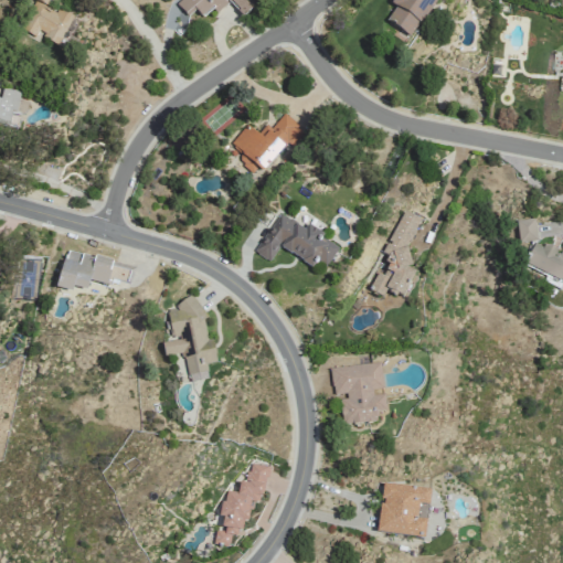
[(30,0),(28,6),(39,11),(28,30),(38,34),(40,30),(60,42),(67,29),(74,32),(82,18),(56,3),(57,0),(30,0)]
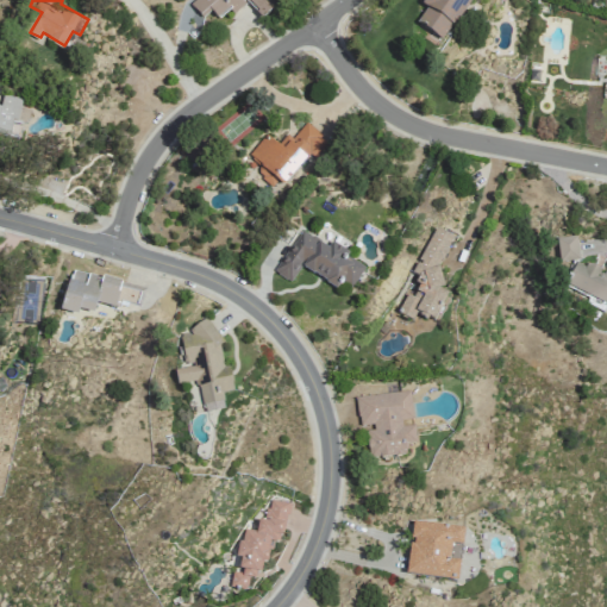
[(192,0),(204,16),(213,8),(219,16),(231,6),(235,11),(249,0),(251,0),(262,16),(279,2),(276,0),(192,0)]
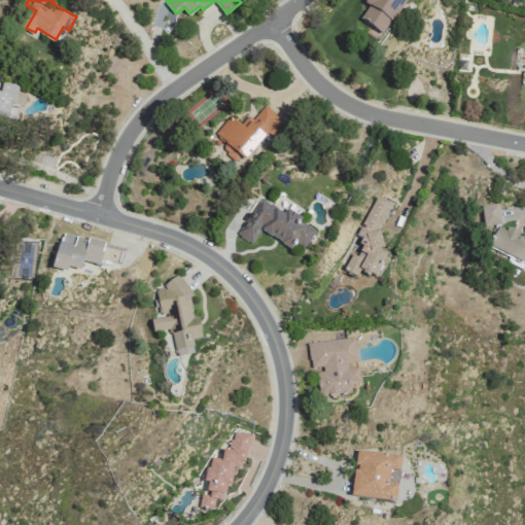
[(373,0),(371,4),(372,4),(362,19),(386,34),(408,0),(373,0)]
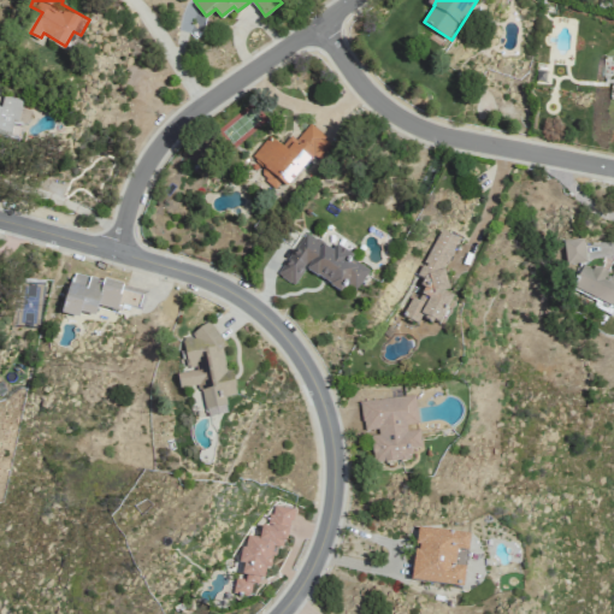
[(0,136),(12,139),(16,119),(19,119),(24,99),(3,94),(1,99),(0,99),(0,136)]
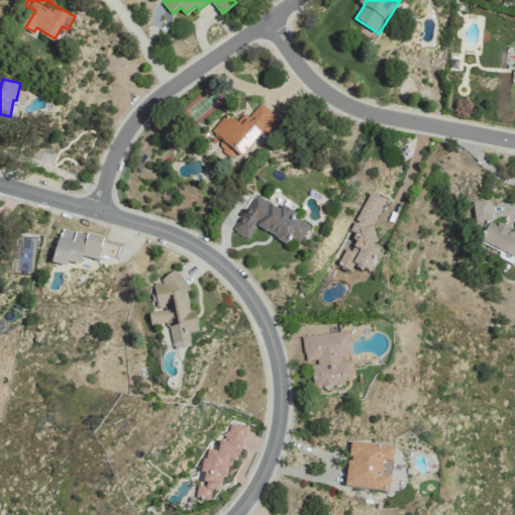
[(227,112),(212,129),(222,138),(219,142),(238,159),(264,129),(269,133),(281,119),(261,102),(249,116),(244,112),(237,120),(227,112)]
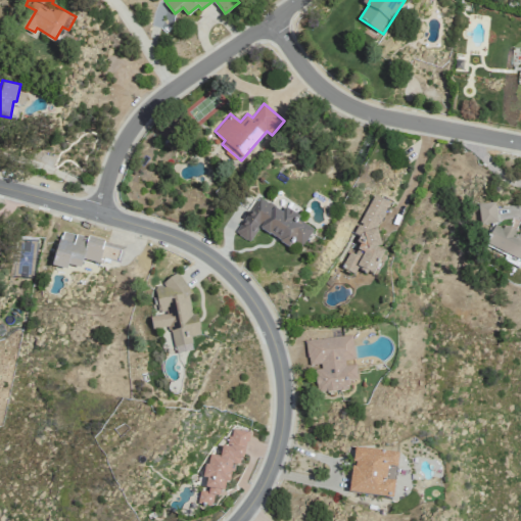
[(393,203),(375,194),(356,231),(365,235),(356,252),(352,250),(344,267),(356,273),(359,267),(374,275),(386,250),(373,243),(393,203)]
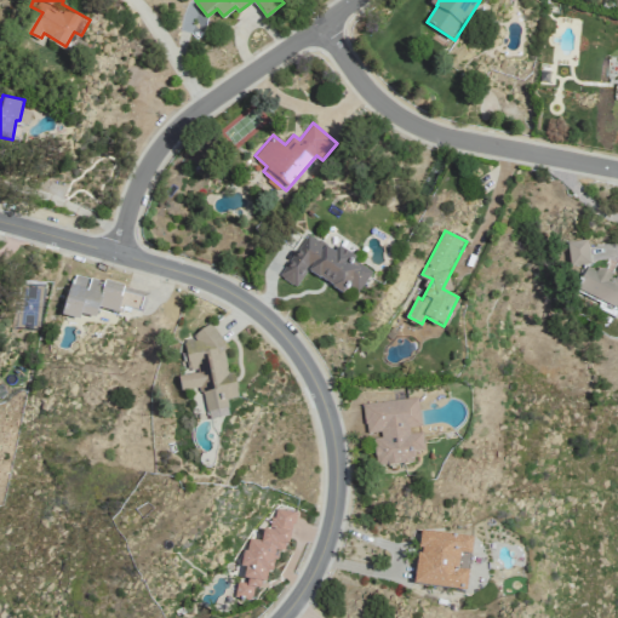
[(375,268),(339,245),(337,250),(309,232),(281,274),(298,285),(309,269),(345,292),(350,285),(360,291),(375,268)]
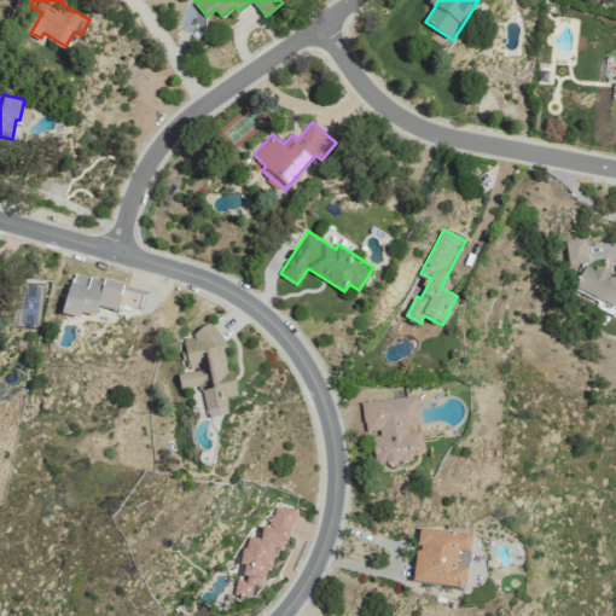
[(567,237),(570,261),(590,259),(586,234),(567,237)]
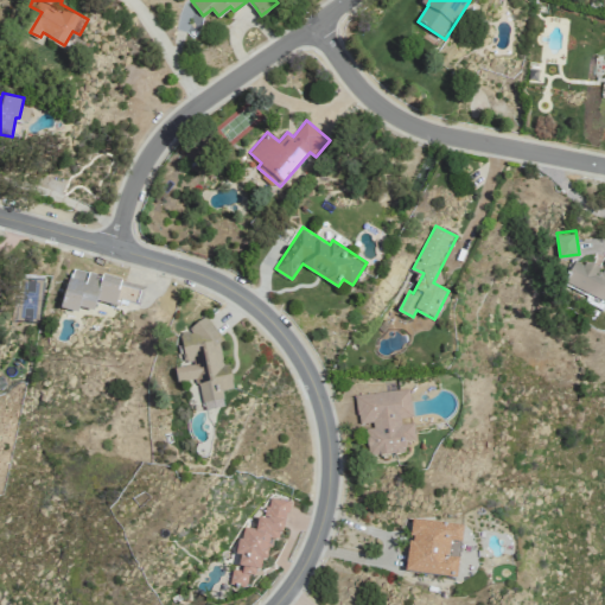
[(567,280),(604,297),(604,267),(587,259),(586,262),(577,259),(567,280)]
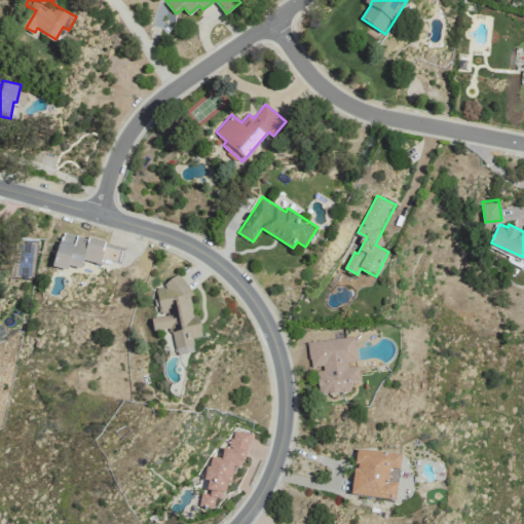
[(107,241),(64,230),(54,266),(69,270),(70,266),(83,269),(85,261),(101,265),(107,241)]
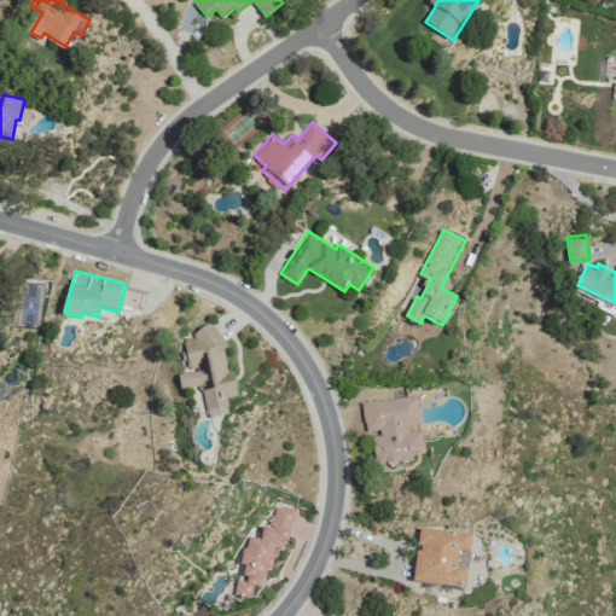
[(209,417),(231,413),(227,396),(239,394),(234,367),(228,368),(220,323),(193,327),(196,337),(185,338),(191,371),(179,373),(182,389),(203,385),(209,417)]
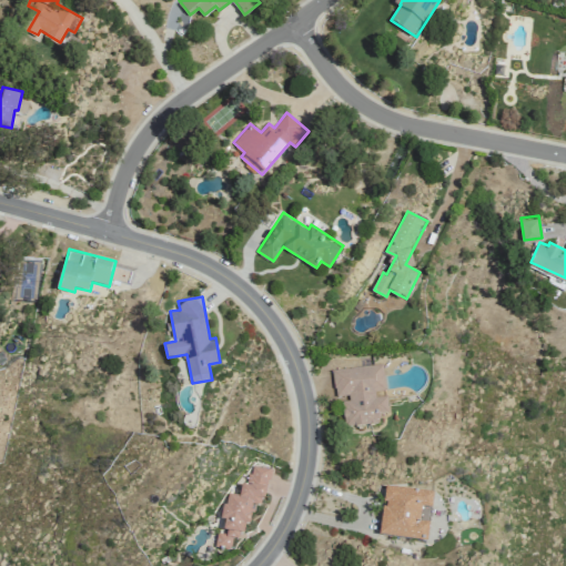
[(346,426),(382,422),(381,412),(391,411),(388,394),(378,395),(377,390),(387,388),(384,362),(334,367),(337,396),(343,396),(346,426)]
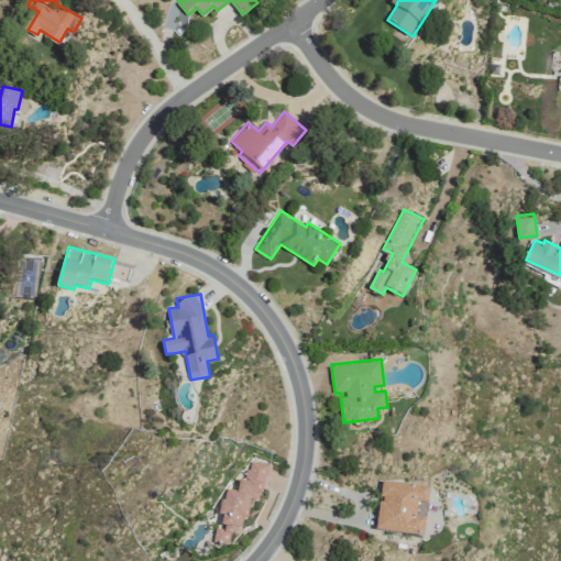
[(270,462),(251,459),(246,480),(241,479),(238,490),(226,486),(220,513),(224,514),(222,527),(217,526),(213,540),(229,545),(232,531),(242,534),(251,497),(261,501),(270,462)]
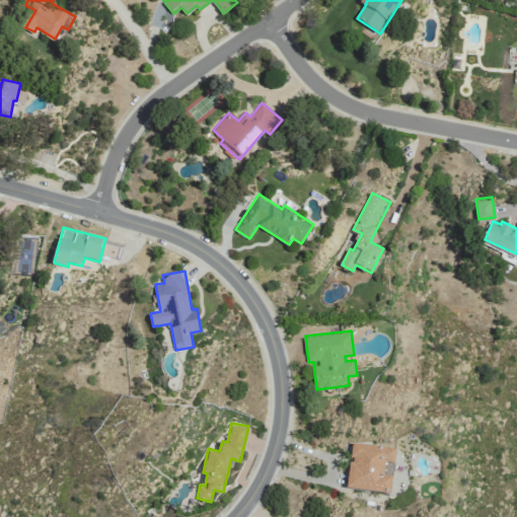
[(392,492),(393,475),(384,475),(385,461),(396,462),(397,447),(353,444),(349,488),(392,492)]
